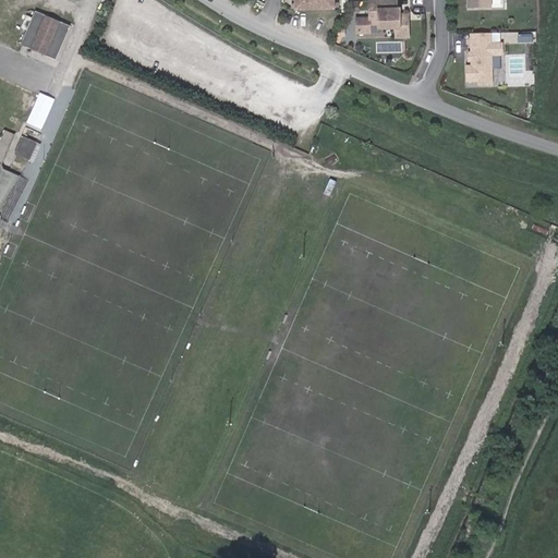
[(296,0),(296,10),(336,9),(335,0),(296,0)]
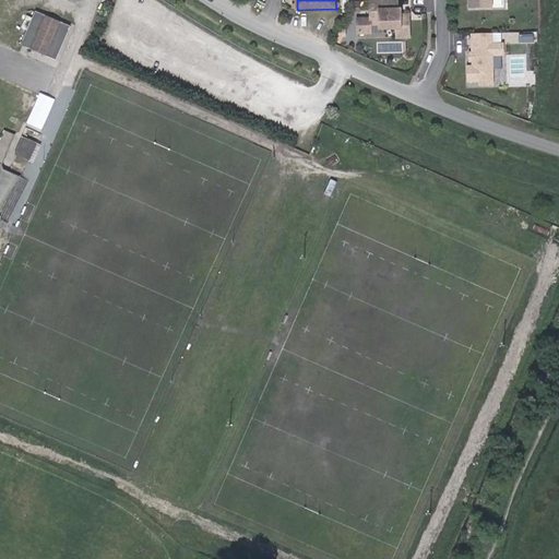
[(397,0),(371,0),(372,11),(370,11),(371,19),(359,19),(359,33),(372,33),(372,24),(381,24),(381,30),(397,28),(399,38),(411,37),(409,15),(402,15),(399,15),(397,0)]
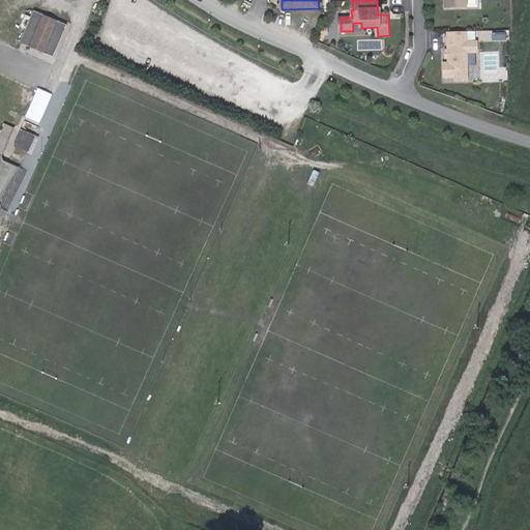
[(53,56),(65,26),(34,12),(22,42),(53,56)]
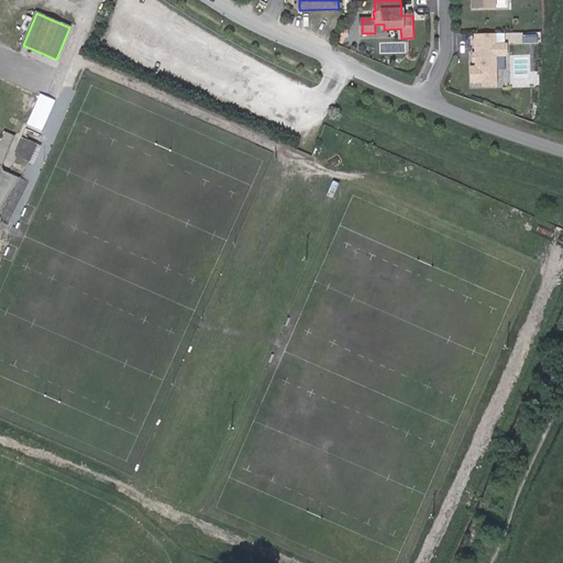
[(476,34),(477,67),(472,67),(472,83),(484,81),(484,86),(497,86),(497,55),(508,55),(508,44),(496,44),(496,33),(476,34)]
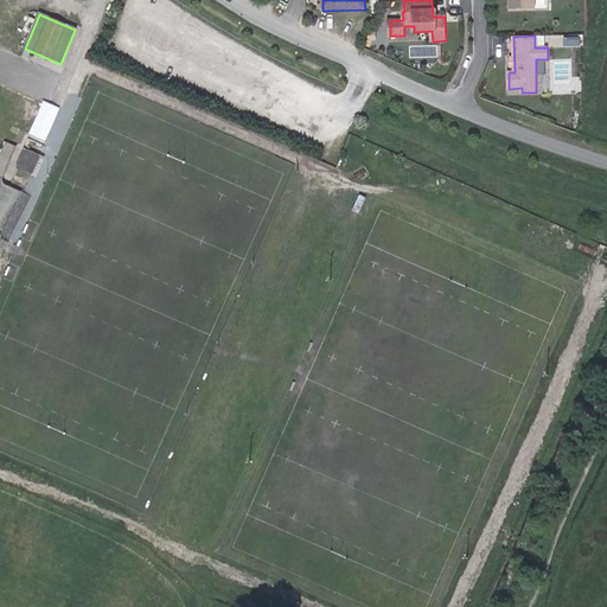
[(0,223),(2,219),(5,215),(13,202),(20,193),(2,186),(0,179),(14,147),(5,142),(0,152),(0,223)]
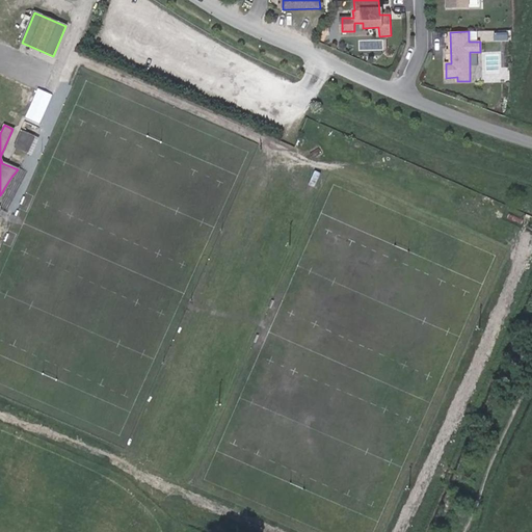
[(27,152),(34,138),(22,132),(16,147),(27,152)]
